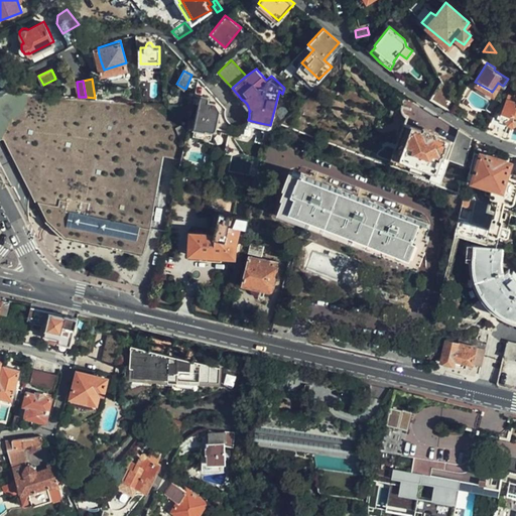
[(454,104),(453,103),(440,82),(430,99),(449,111),(454,104)]
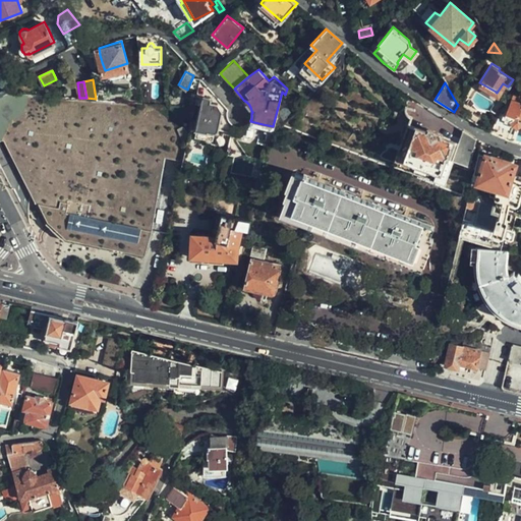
[(496,92),(481,83),(478,88),(493,97),(496,92)]
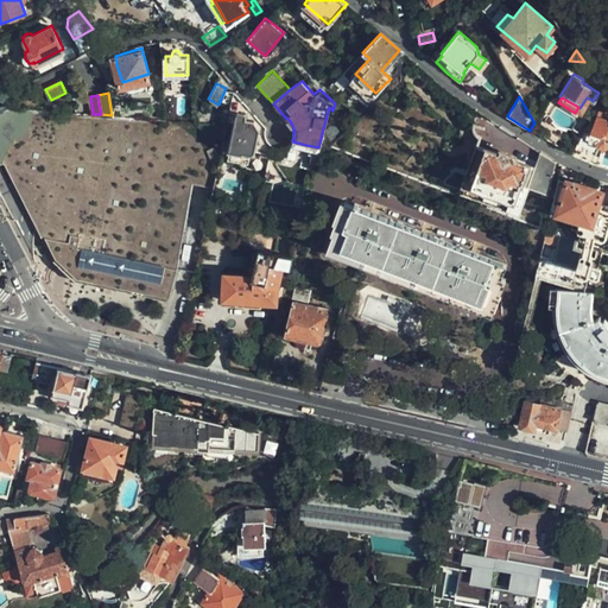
[(93,114),(18,108),(14,108),(10,111),(5,112),(0,114),(0,165),(4,164),(19,156),(43,203),(36,226),(54,261),(77,248),(171,267),(170,272),(175,273),(176,270),(192,196),(195,185),(213,190),(217,173),(217,168),(217,165),(217,160),(217,157),(216,152),(215,147),(213,144),(210,139),(208,135),(204,132),(202,130),(197,127),(194,125),(189,122),(184,121),(182,120),(166,119),(112,115),(101,114),(93,114)]
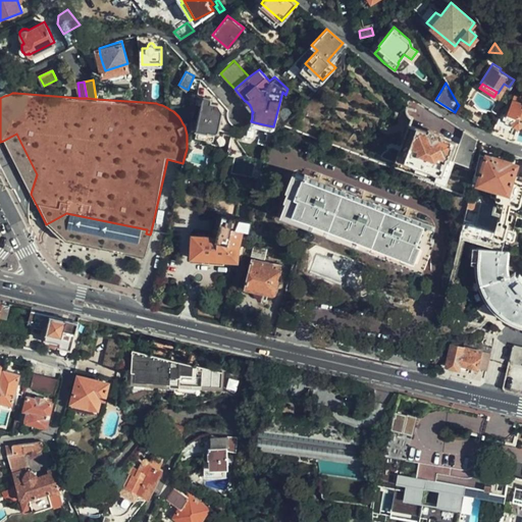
[(226,122),(221,121),(223,113),(219,106),(211,104),(212,101),(211,99),(205,98),(204,99),(201,113),(196,112),(193,123),(199,124),(198,127),(200,127),(217,132),(219,129),(224,131),(226,122)]
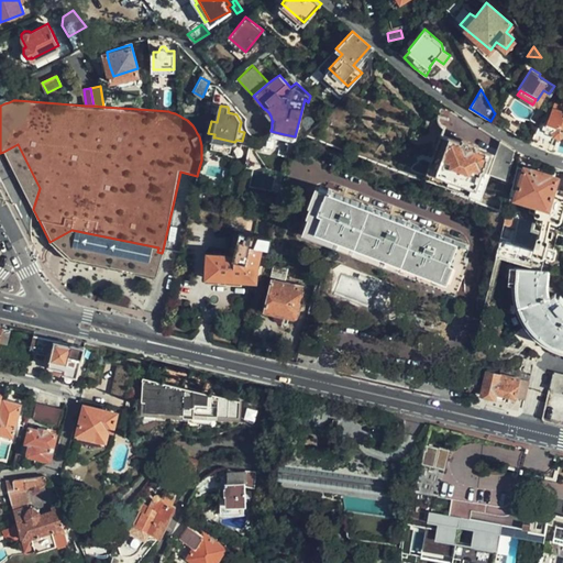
[(562,108),(558,107),(556,108),(550,106),(544,127),(552,130),(552,131),(553,134),(558,136),(562,134),(562,108)]
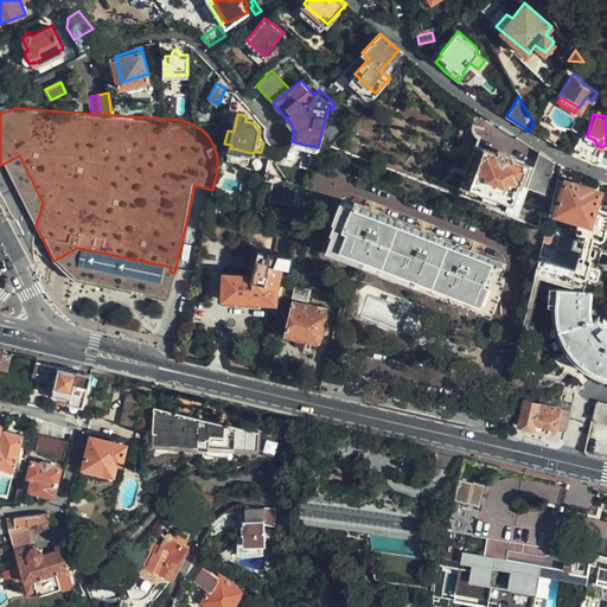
[(560,148),(567,152),(576,133),(563,127),(554,145),(560,148)]
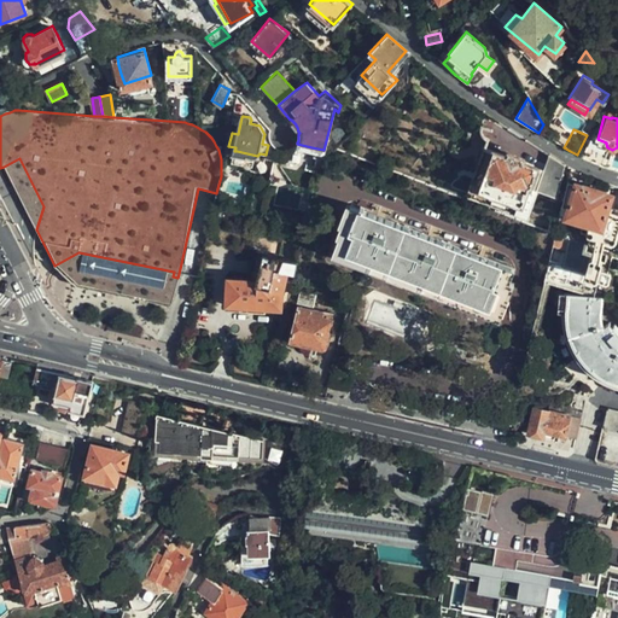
[(588,159),(596,163),(604,146),(588,138),(579,156),(588,159)]
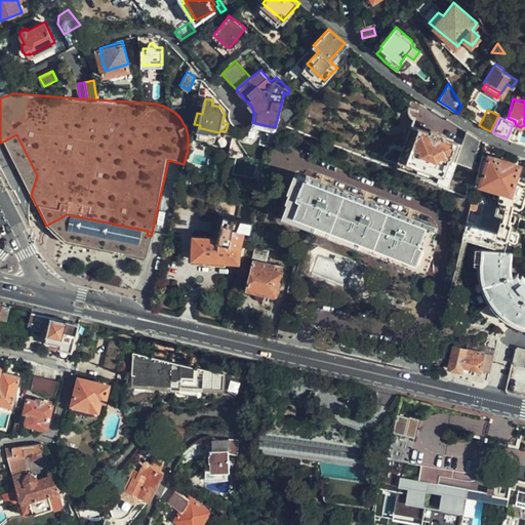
[(271,146),(274,134),(275,127),(265,125),(260,143),(271,146)]
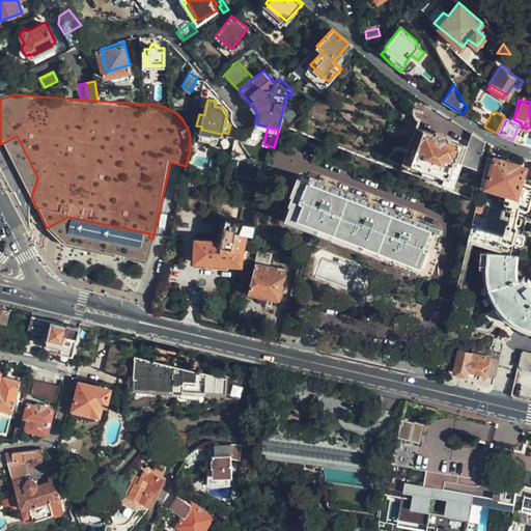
[(483,140),(470,133),(466,145),(448,139),(449,136),(436,131),(434,133),(422,129),(409,166),(445,180),(453,161),(476,168),(483,140)]
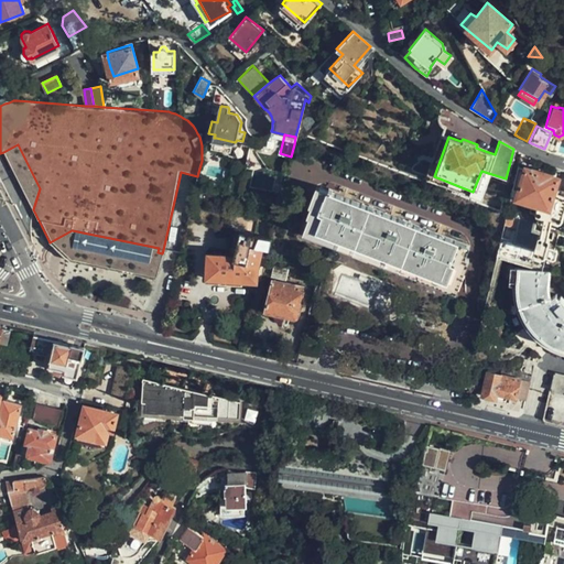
[(235,142),(216,138),(214,144),(232,149),(235,142)]
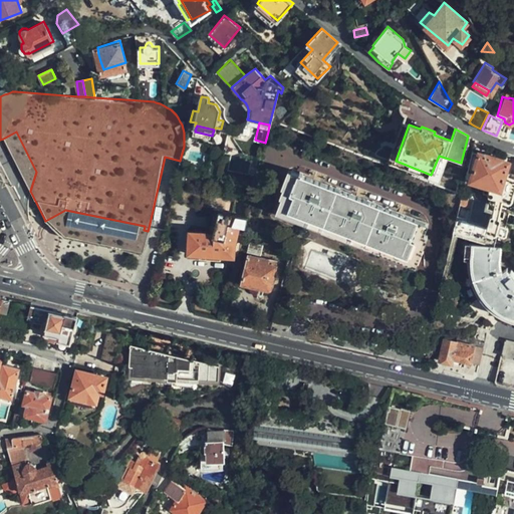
[(25,183),(30,191),(36,172),(16,132),(3,139),(14,161),(25,183)]
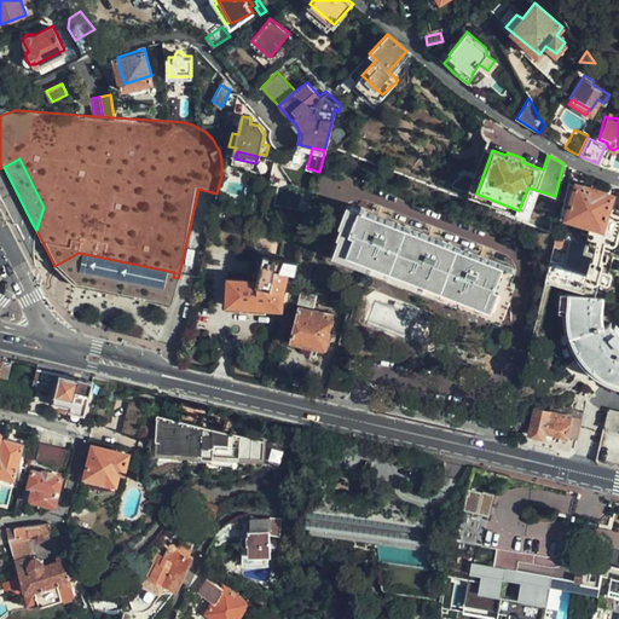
[(584,186),(566,180),(559,212),(601,225),(591,256),(590,255),(590,250),(584,248),(585,242),(554,232),(548,260),(594,275),(606,277),(608,271),(597,266),(605,241),(615,243),(618,229),(618,212),(606,208),(609,194),(602,192),(602,190),(584,185),(584,186)]
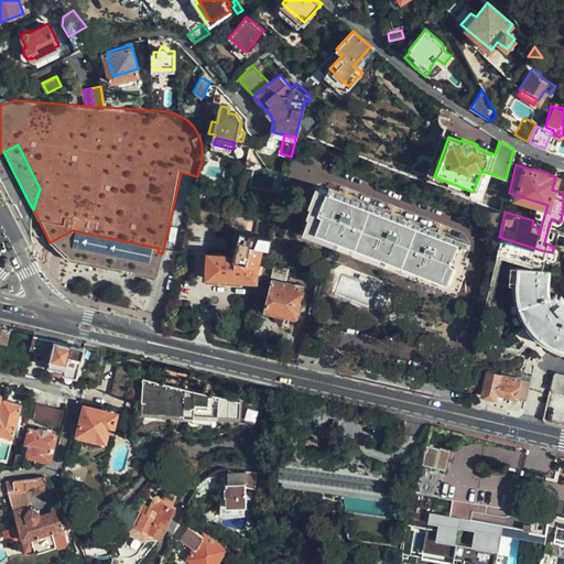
[(197,176),(181,172),(179,182),(195,186),(196,184),(197,176)]
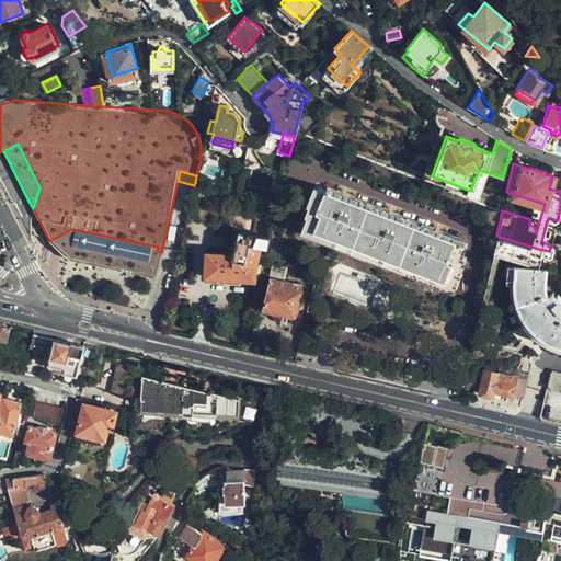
[(465,245),(320,184),(302,224),(448,286),(465,245)]
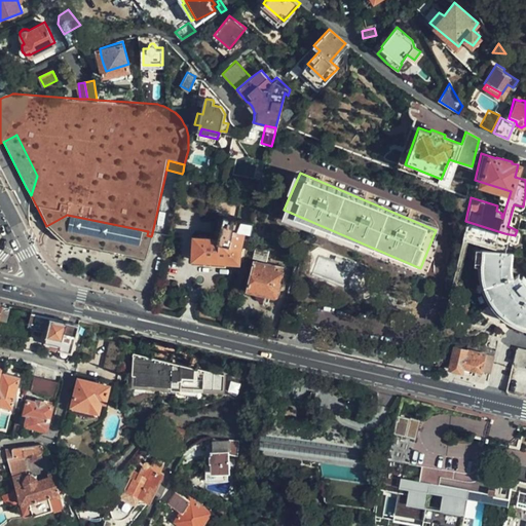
[(240,272),(249,237),(254,221),(223,214),(216,243),(200,240),(195,263),(240,272)]
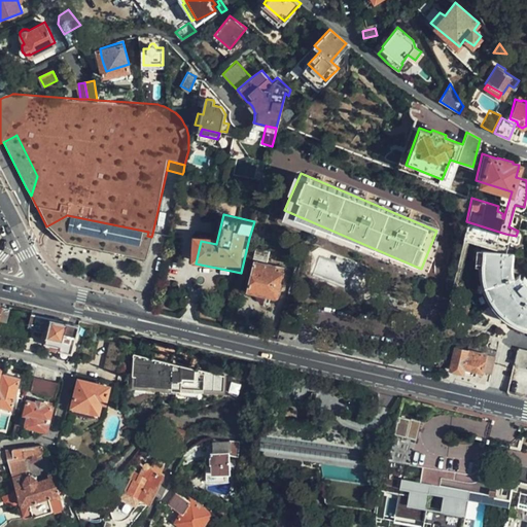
[(148,246),(151,237),(147,236),(148,232),(67,215),(46,226),(64,244),(67,230),(148,246)]
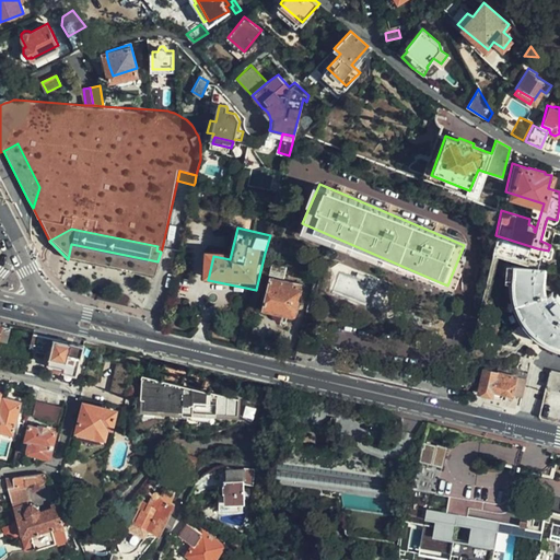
[(496,235),(491,254),(535,268),(537,248),(496,235)]
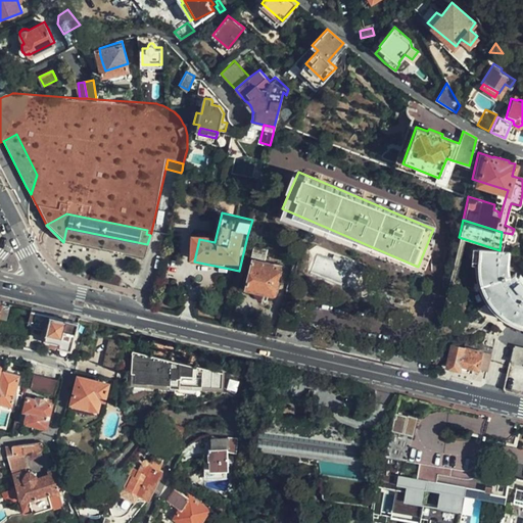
[(147,244),(66,228),(63,242),(143,258),(147,244)]
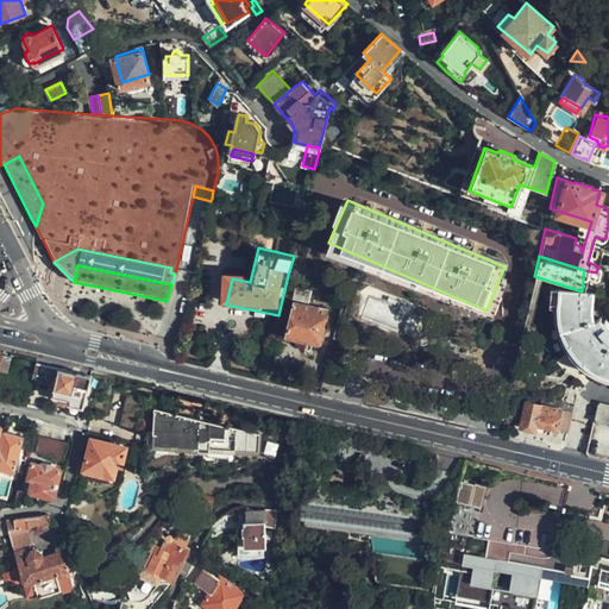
[(309,302),(312,290),(295,287),(292,299),(309,302)]
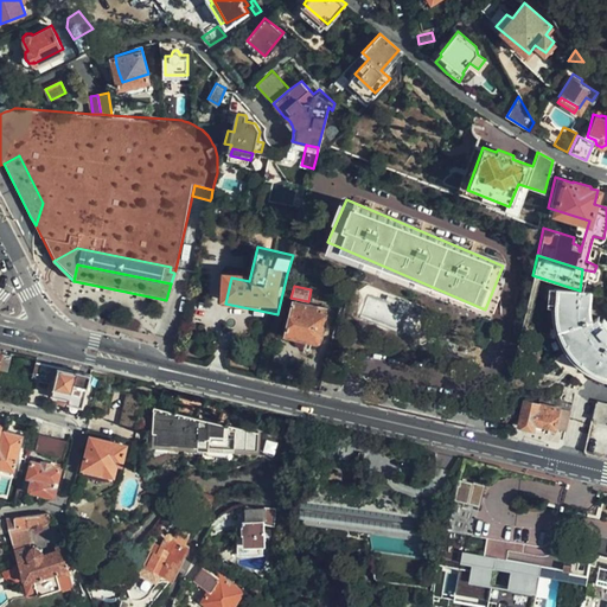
[(606,336),(606,337),(605,336),(606,332),(606,330),(604,328),(606,324),(606,321),(604,318),(599,321),(594,318),(592,320),(590,319),(589,317),(589,315),(588,313),(588,312),(587,310),(587,308),(587,306),(586,305),(586,302),(586,300),(586,299),(586,296),(586,294),(586,293),(586,291),(580,291),(545,287),(543,299),(550,300),(550,302),(550,305),(551,307),(551,310),(553,313),(553,314),(554,317),(554,320),(555,323),(556,325),(556,327),(557,330),(558,332),(560,333),(561,336),(562,338),(563,340),(564,343),(566,345),(568,346),(569,349),(572,351),(573,353),(575,355),(577,357),(579,358),(581,360),(583,362),(586,364),(588,365),(590,366),(593,368),(595,370),(599,371),(601,371),(604,372),(606,374),(606,336)]
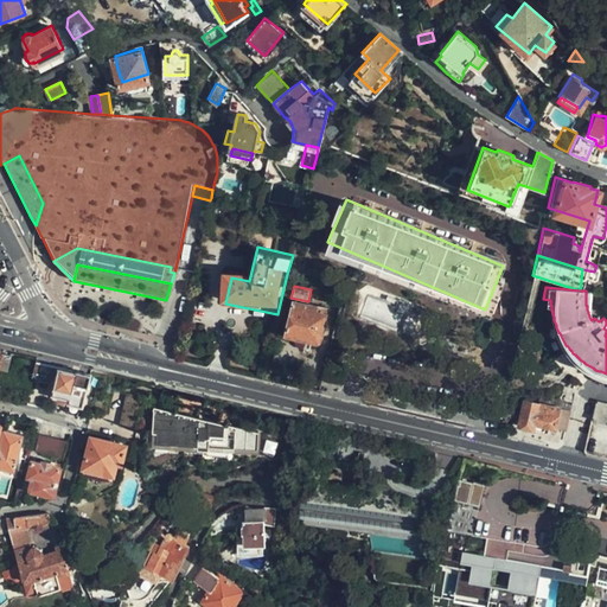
[(318,339),(325,311),(293,302),(286,332),(318,339)]
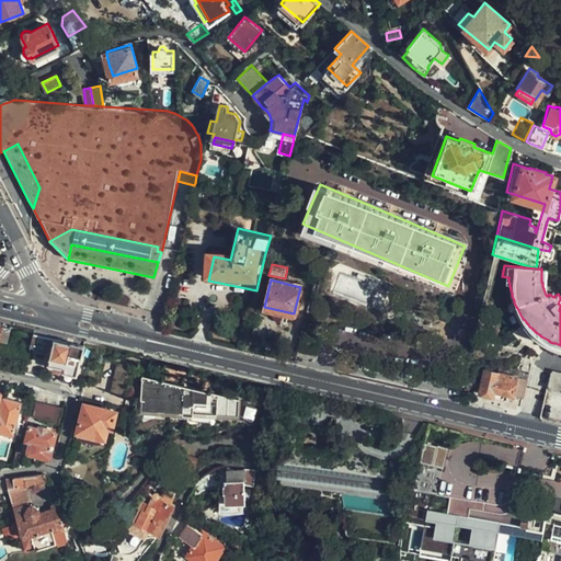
[(33,333),(31,344),(53,350),(49,363),(65,367),(64,370),(77,374),(81,354),(82,354),(84,345),(71,342),(71,343),(33,333)]
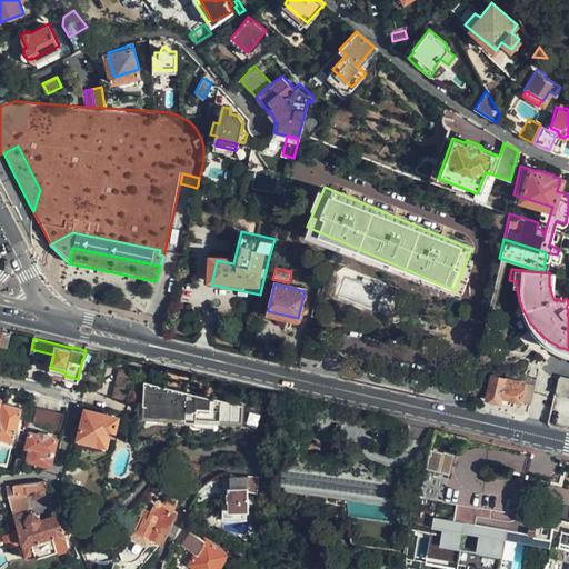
[(135,372),(119,369),(112,399),(128,401),(135,372)]
